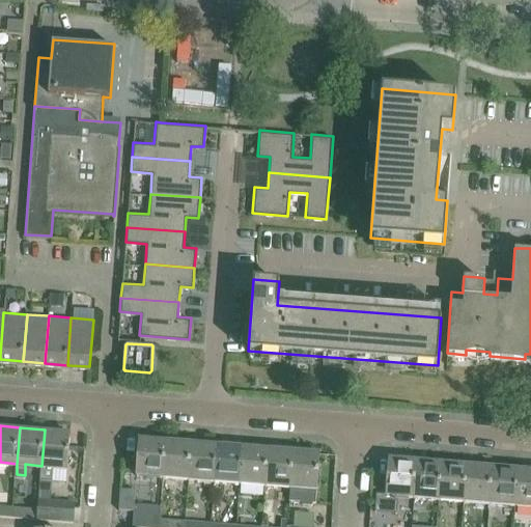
[(70,432),(45,430),(42,466),(40,477),(52,478),(53,466),(66,467),(70,432)]
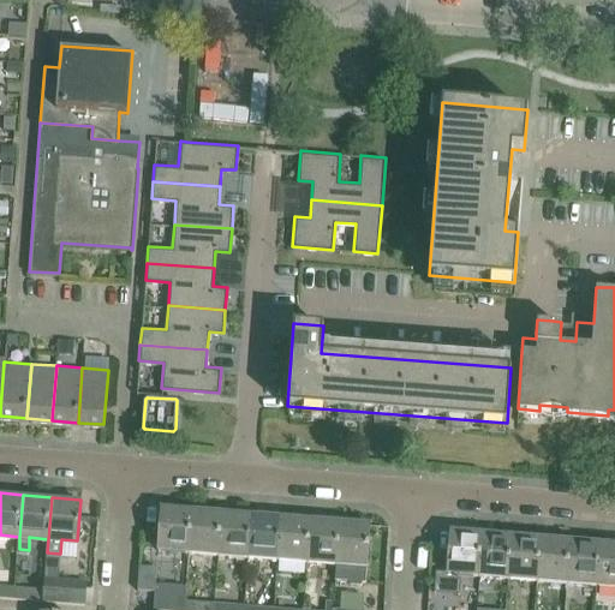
[(189,550),(192,508),(161,506),(157,548),(189,550)]
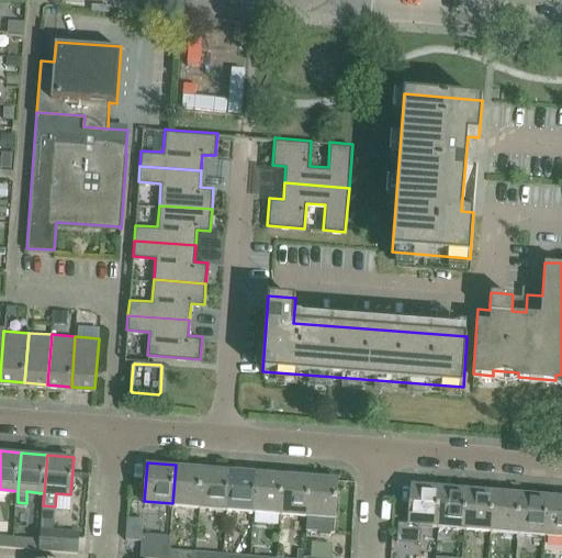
[(200,505),(203,467),(176,465),(172,503),(200,505)]
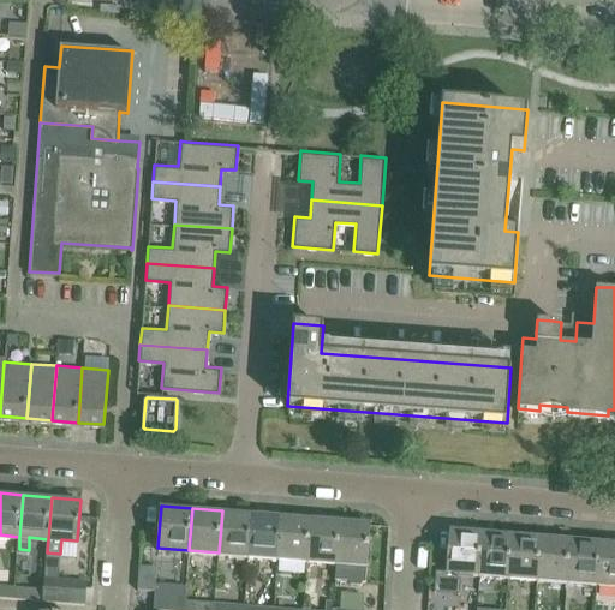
[(248,555),(251,513),(222,510),(219,552),(248,555)]
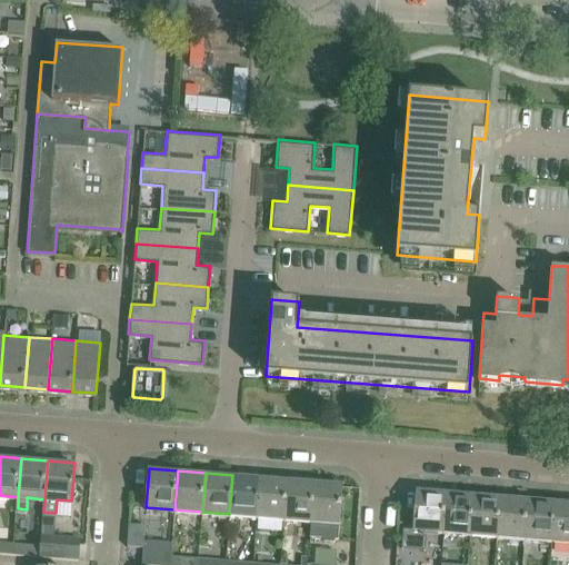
[(257,516),(260,477),(232,475),(229,514),(257,516)]
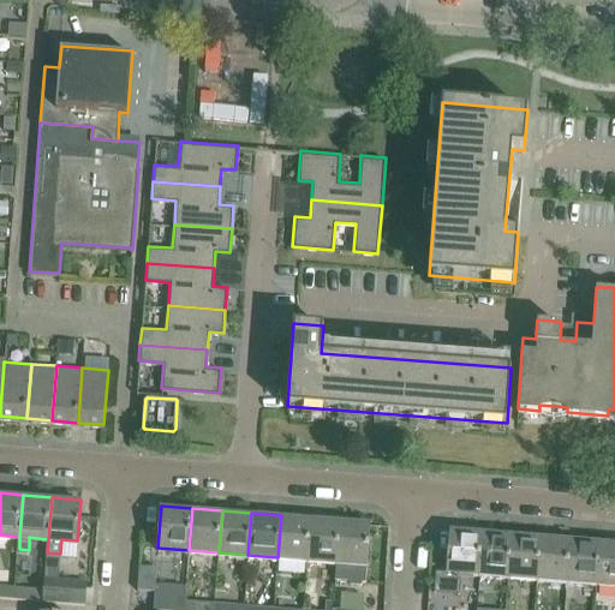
[(308,560),(311,518),(281,515),(278,557),(308,560)]
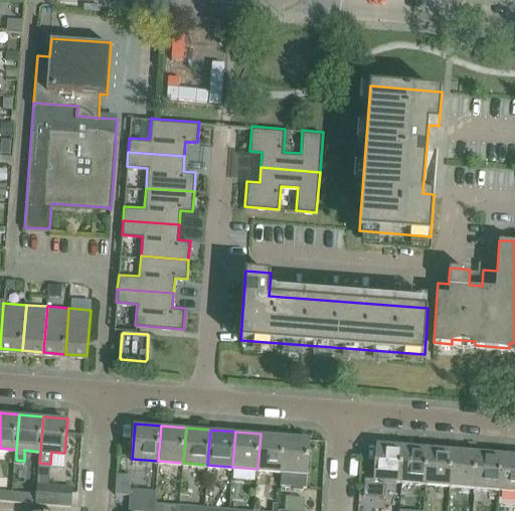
[(282,471),(285,436),(261,434),(258,469),(282,471)]
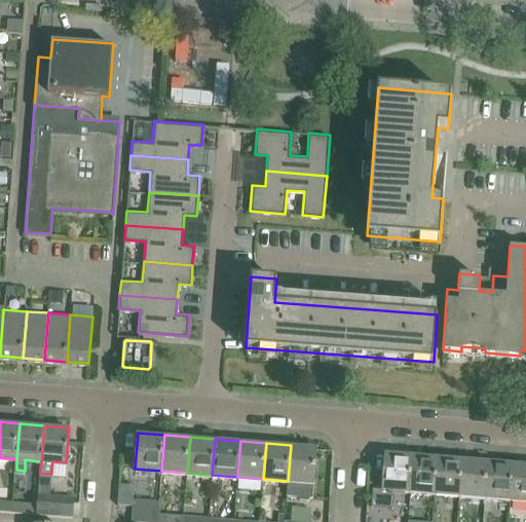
[(316,447),(291,445),(288,481),(287,493),(298,494),(299,497),(308,498),(310,495),(312,495),(313,483),(316,447)]
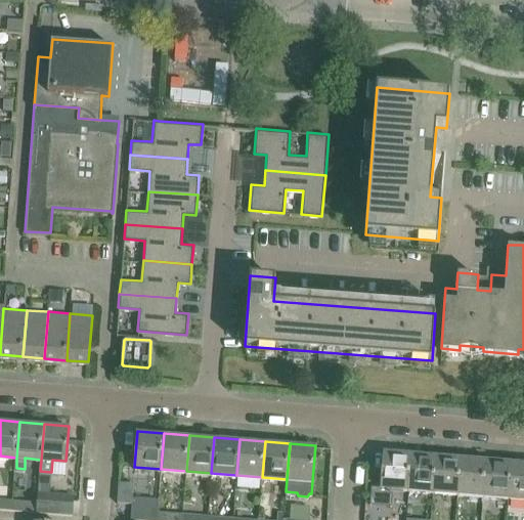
[(406,488),(409,452),(384,450),(381,485),(370,484),(369,502),(370,502),(390,503),(390,504),(391,504),(392,487),(406,488)]
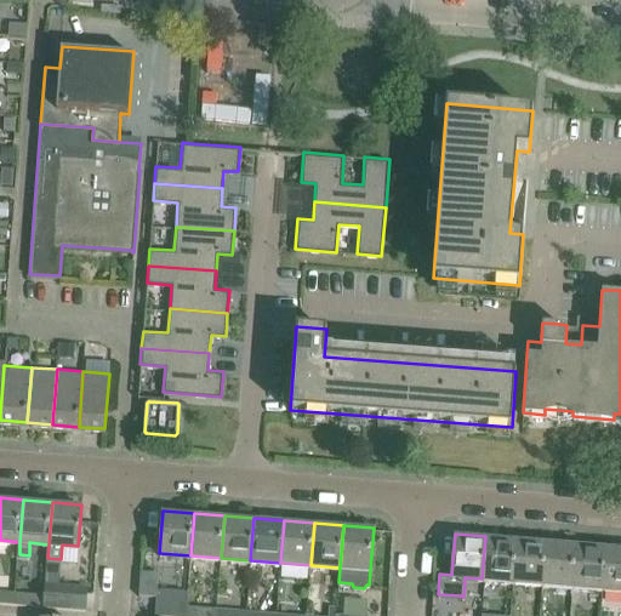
[(512,581),(516,539),(485,536),(482,579),(512,581)]
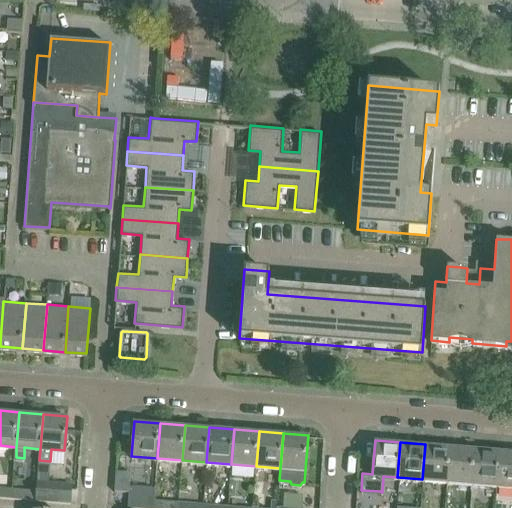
[(447,481),(450,446),(425,444),(422,479),(447,481)]
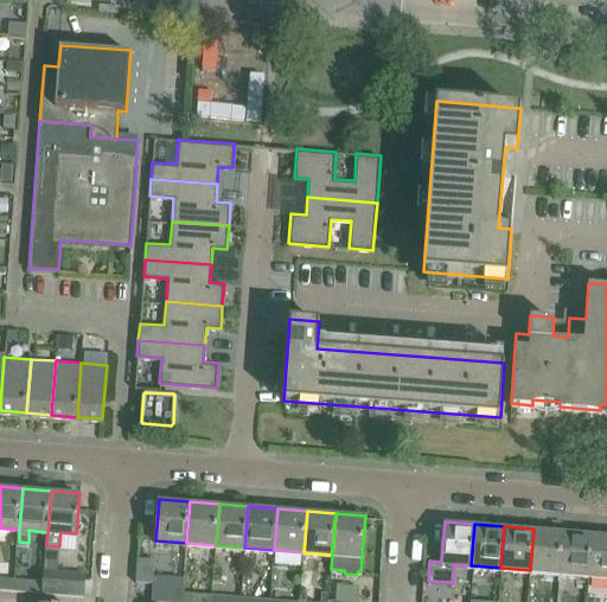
[(560,572),(563,531),(534,529),(530,570),(560,572)]
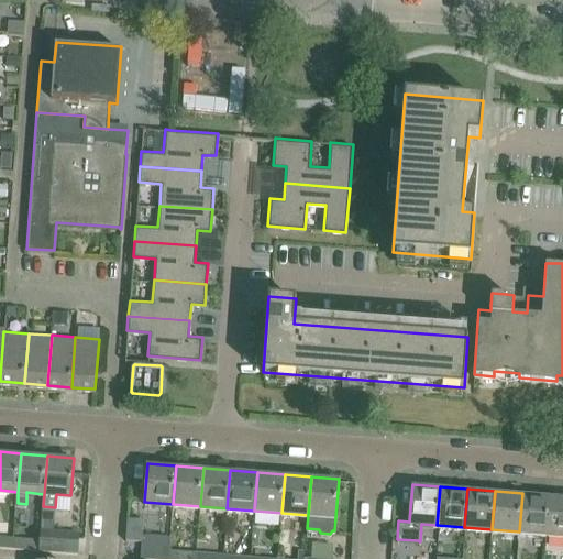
[(547,534),(549,495),(522,493),(519,532),(547,534)]
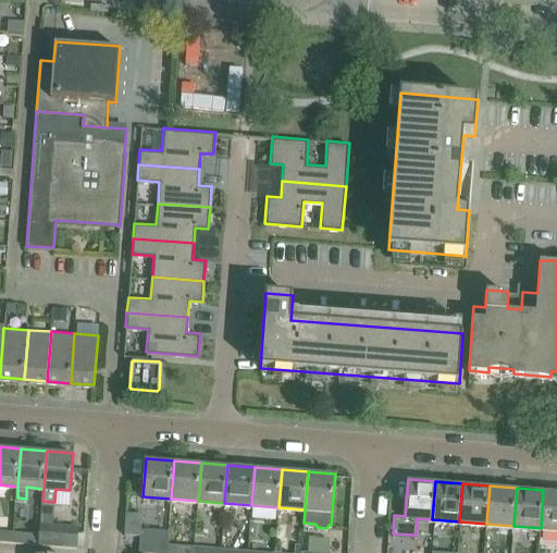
[(556,529),(556,491),(543,490),(541,528),(556,529)]
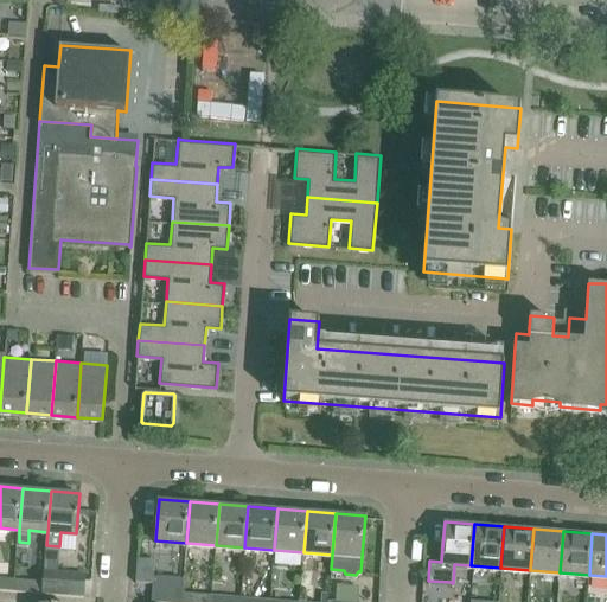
[(44,569),(43,577),(42,589),(42,590),(82,593),(84,571),(44,569)]
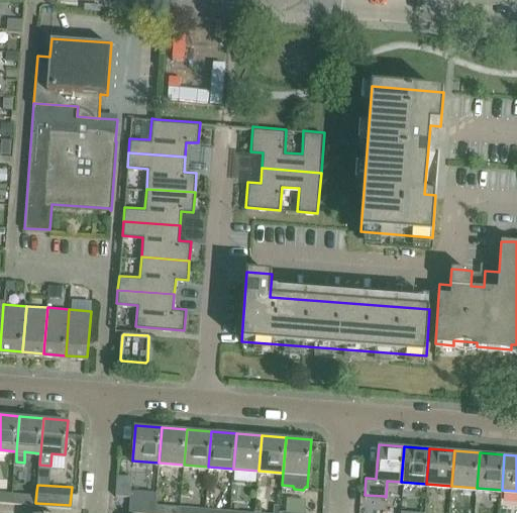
[(0,498),(13,500),(13,490),(0,488),(0,498)]
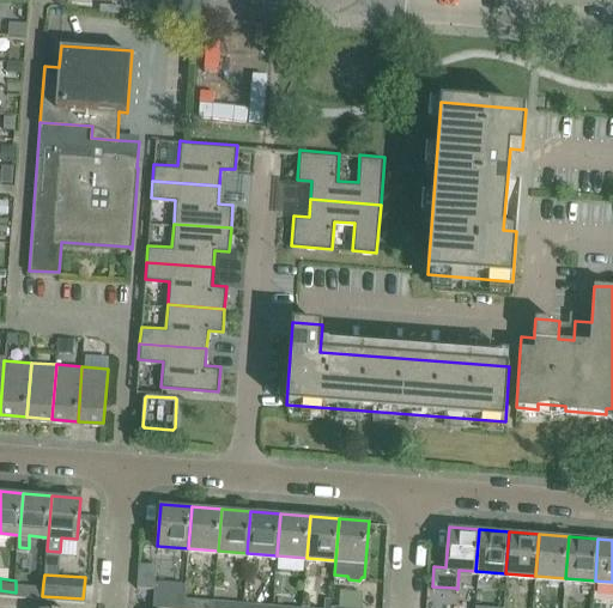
[(157,579),(156,588),(155,603),(183,606),(184,593),(186,581),(157,579)]
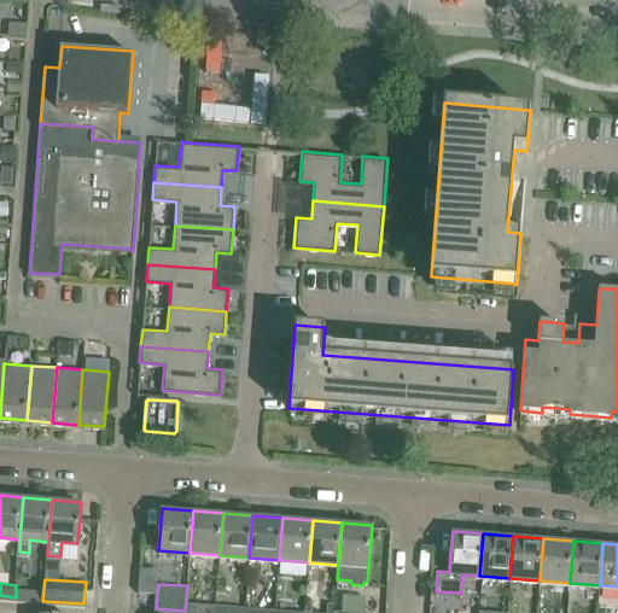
[(42,600),(44,588),(16,585),(16,597),(42,600)]
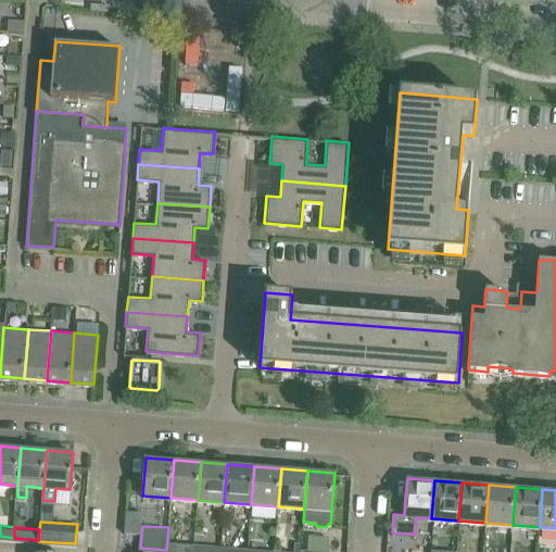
[(188,551),(192,551),(193,540),(167,538),(166,550),(188,551)]
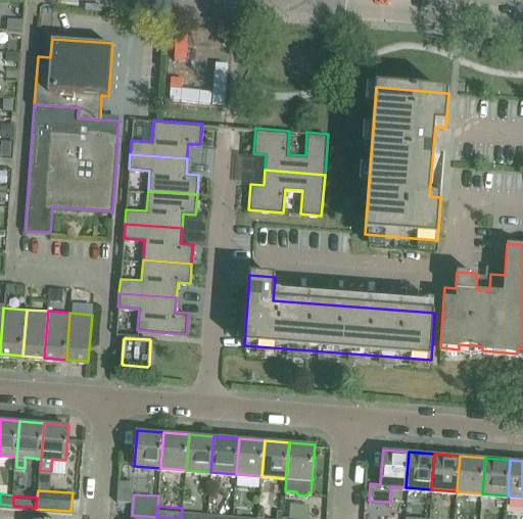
[(206,518),(207,511),(182,508),(181,518),(206,518)]
